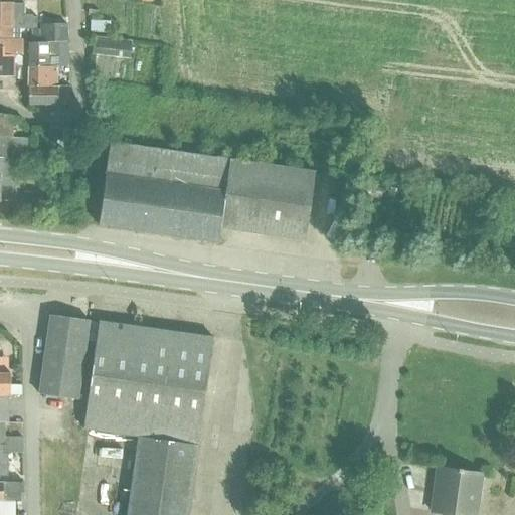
[(0,3),(0,27),(10,28),(24,29),(32,29),(32,16),(24,15),(24,4),(0,3)]
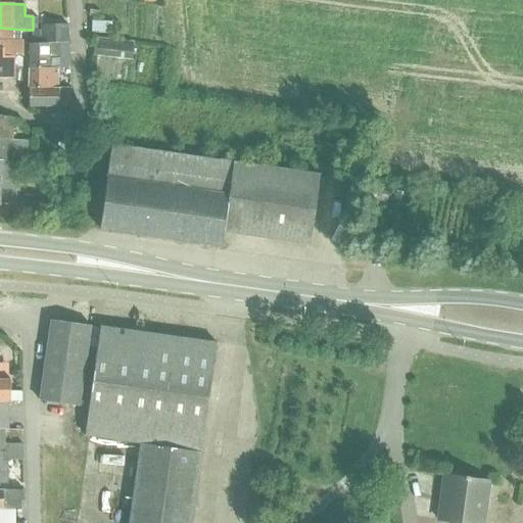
[(93,33),(110,33),(110,19),(93,19),(93,33)]
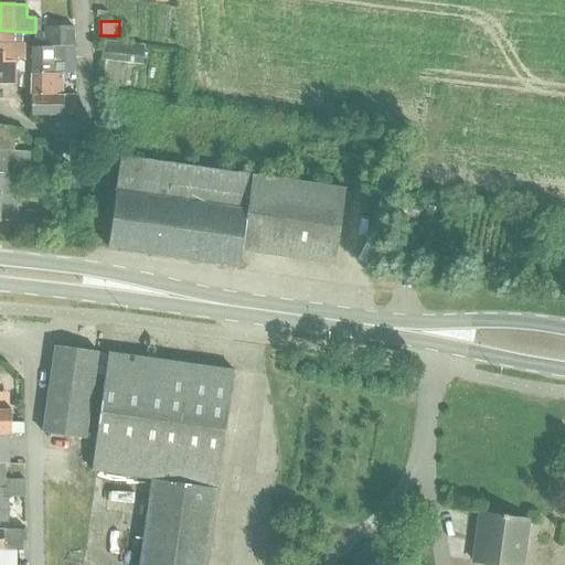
[(44,27),(45,46),(74,46),(73,25),(44,27)]
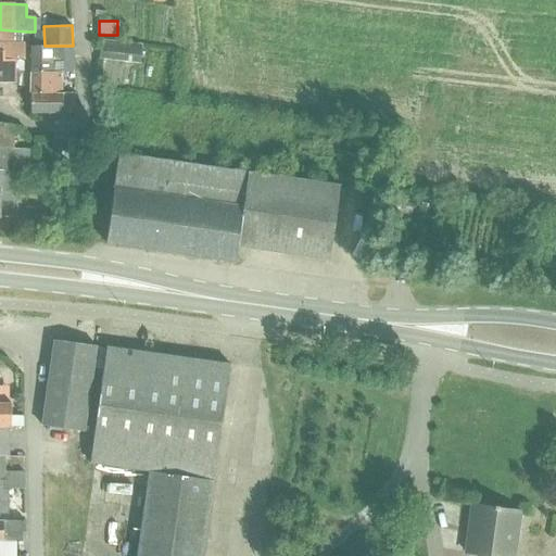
[(0,51),(3,51),(3,61),(24,60),(24,36),(11,36),(11,30),(0,29),(0,51)]
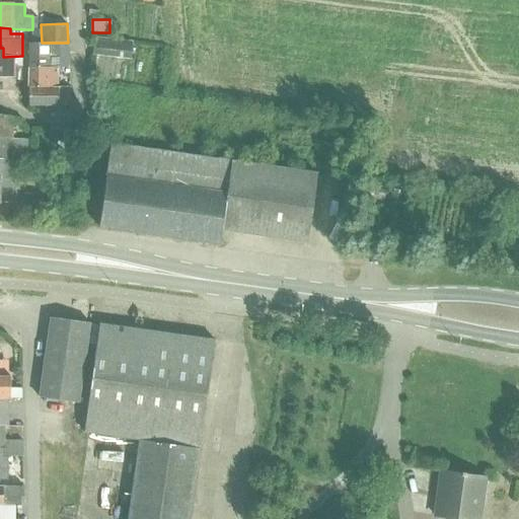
[(131,60),(133,41),(94,36),(92,56),(131,60)]
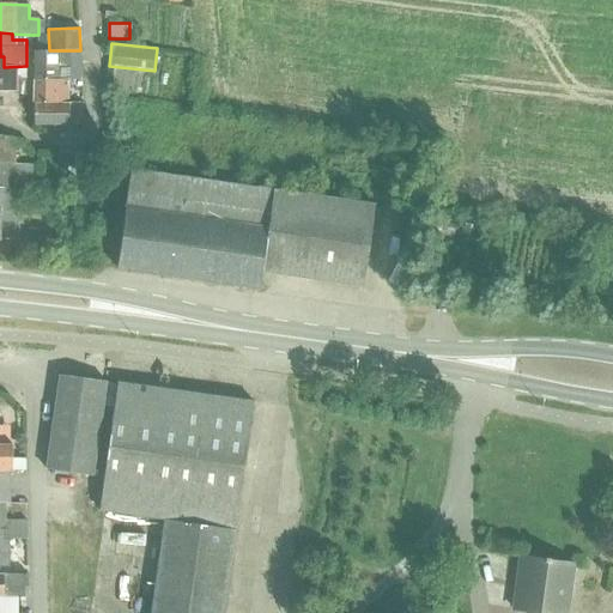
[(35,50),(35,80),(72,79),(82,79),(80,50),(49,50),(35,50)]
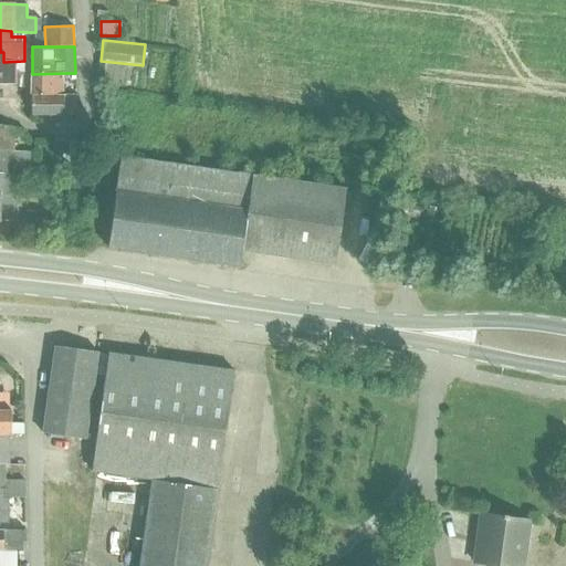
[(3,52),(0,52),(0,84),(14,84),(14,87),(23,87),(24,61),(3,62),(3,52)]
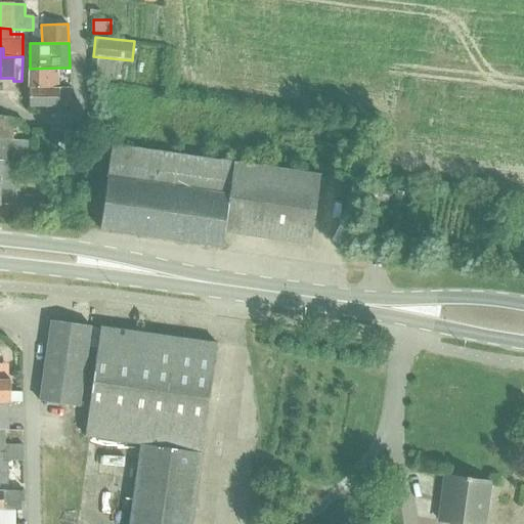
[(30,69),(29,88),(57,88),(57,87),(58,74),(61,75),(61,68),(30,69)]
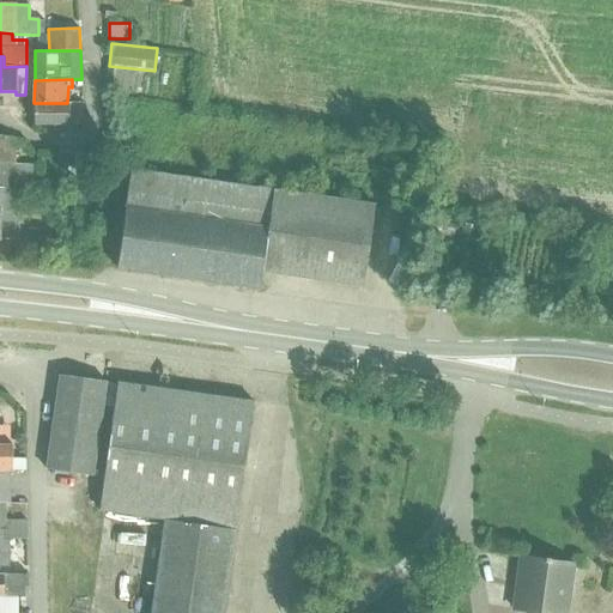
[(67,103),(34,103),(34,125),(80,125),(83,102),(67,102),(67,103)]
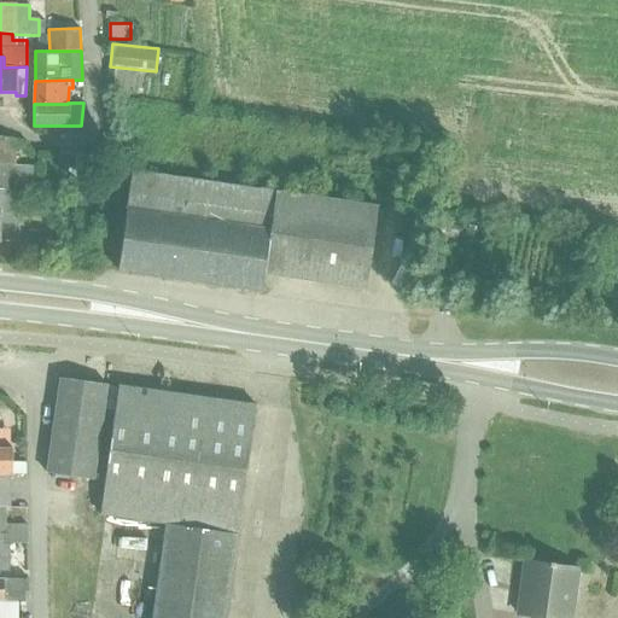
[(0,135),(0,163),(13,164),(15,164),(15,149),(19,149),(19,143),(15,143),(15,139),(1,136),(0,135)]
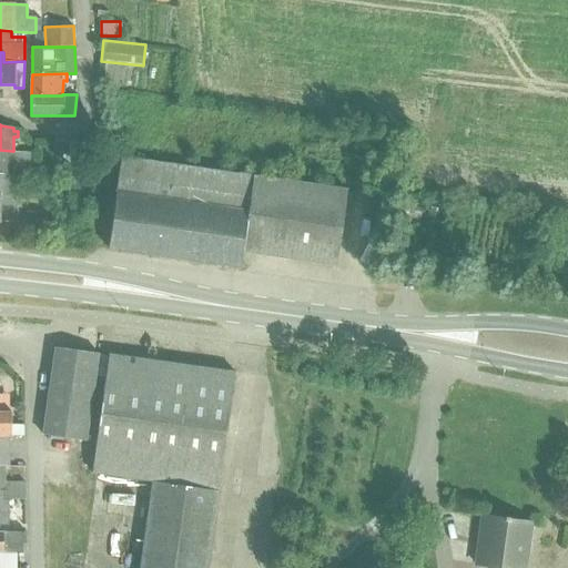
[(70,155),(94,159),(97,144),(73,141),(70,155)]
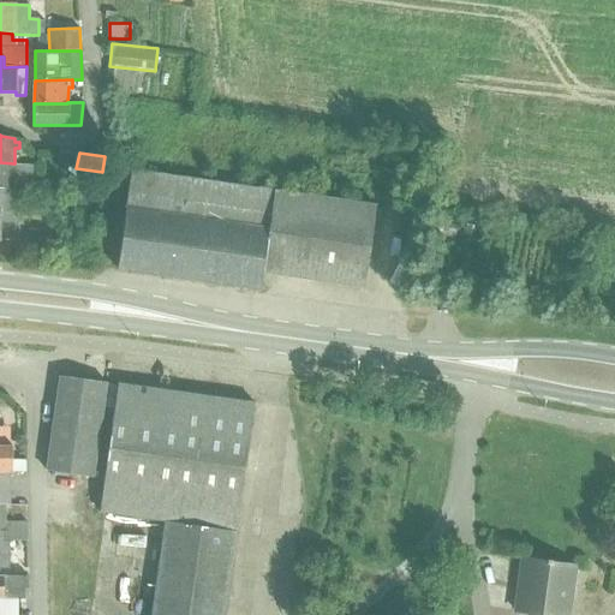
[(0,187),(18,187),(41,189),(41,163),(15,163),(13,163),(0,162),(0,187)]
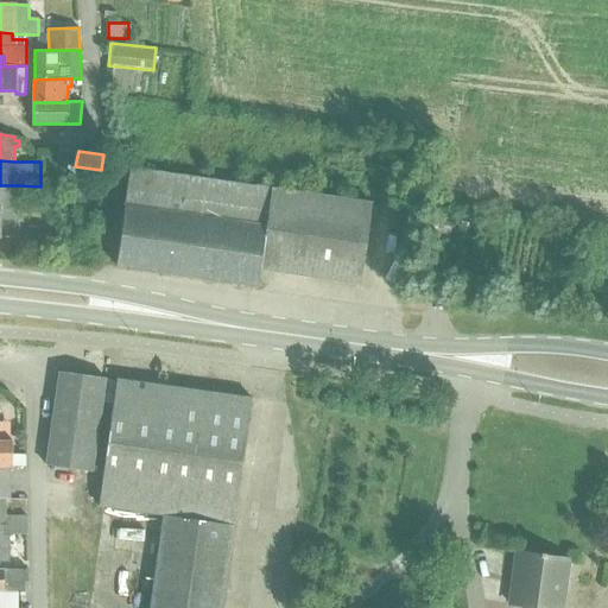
[(360,285),(371,203),(130,169),(115,266),(258,286),(260,270),(360,285)]
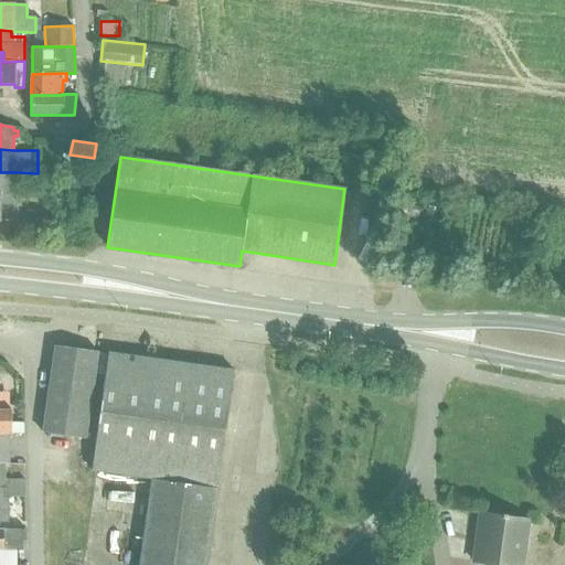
[(17,172),(0,172),(0,205),(0,204),(16,204),(17,172)]
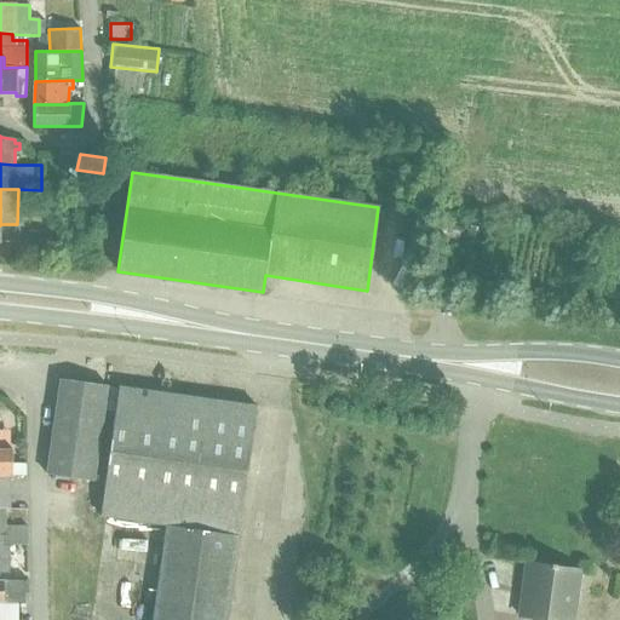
[(46,475),(93,482),(107,385),(61,379),(46,475)]
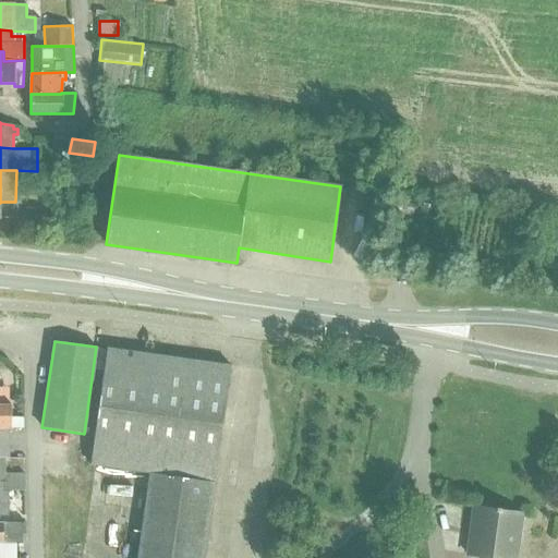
[(149,473),(148,483),(162,484),(164,475),(215,482),(231,366),(107,349),(91,464),(149,473)]
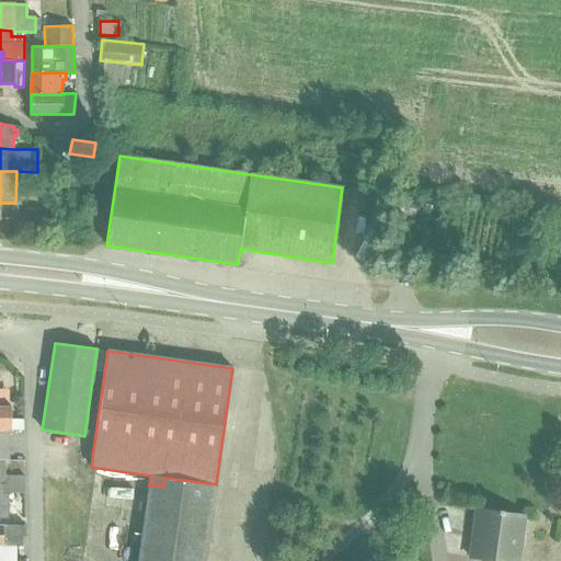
[(0,430),(9,431),(23,431),(23,420),(11,420),(11,407),(0,405),(0,430)]
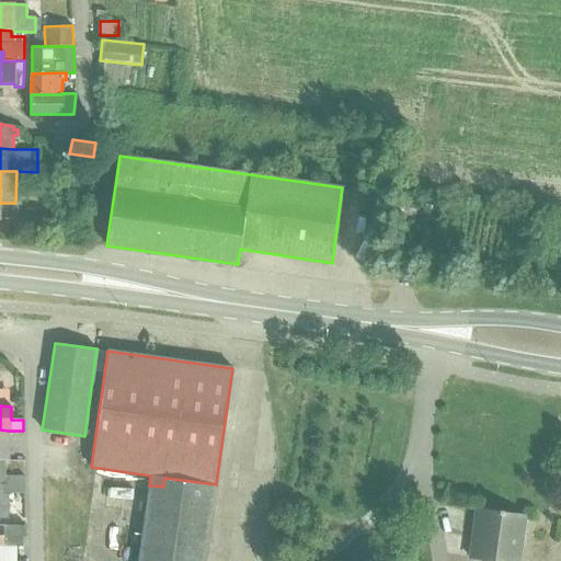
[(0,430),(0,459),(4,460),(9,460),(9,431),(0,430)]
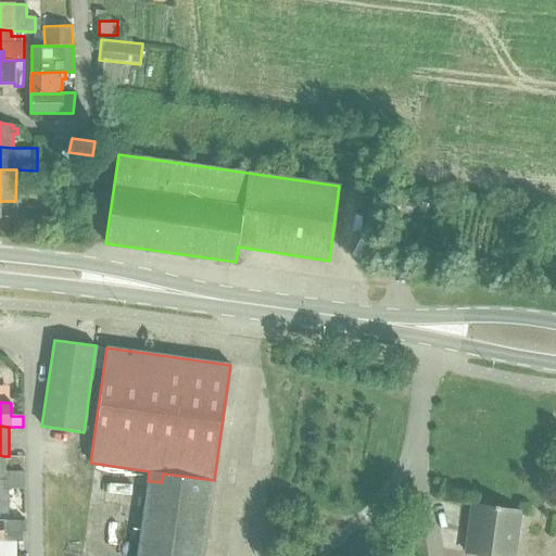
[(0,479),(4,480),(3,489),(8,489),(25,489),(25,472),(4,472),(4,456),(0,455),(0,479)]
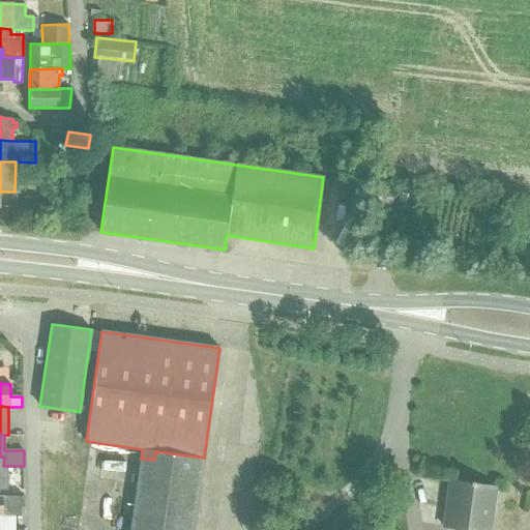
[(141,459),(130,529),(193,529),(204,458),(155,451),(154,460),(141,459)]
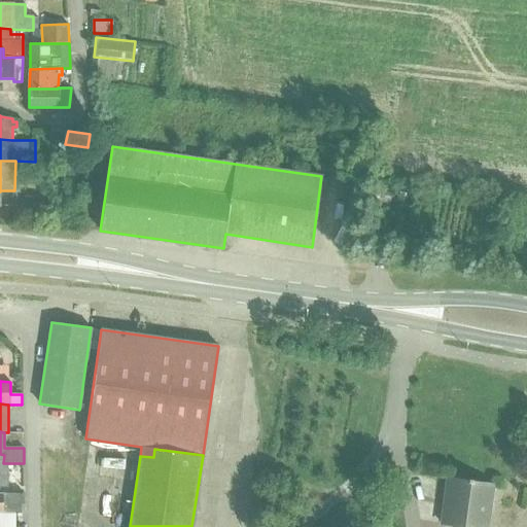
[(442,524),(464,526),(486,526),(490,503),(485,502),(488,484),(472,482),(472,480),(468,480),(468,482),(448,479),(442,524)]
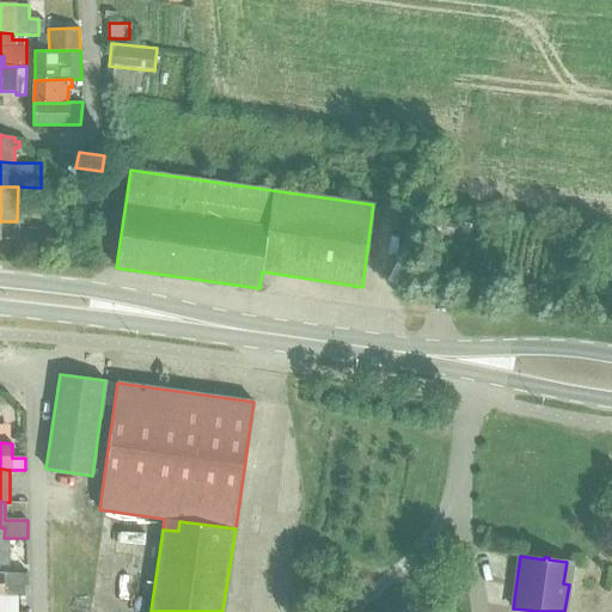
[(0,594),(18,595),(24,595),(24,586),(28,586),(28,574),(0,573),(0,594)]
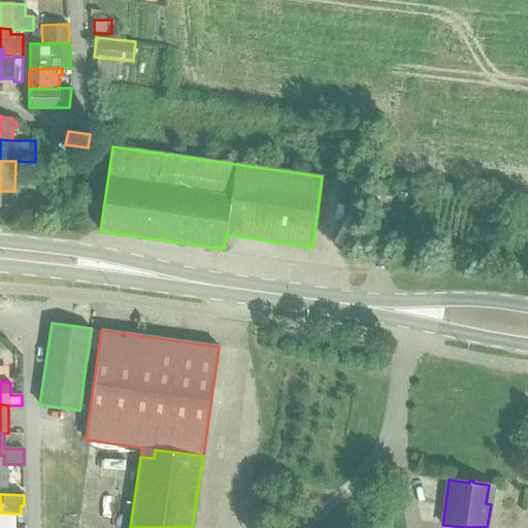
[(0,513),(0,527),(14,527),(15,514),(0,513)]
